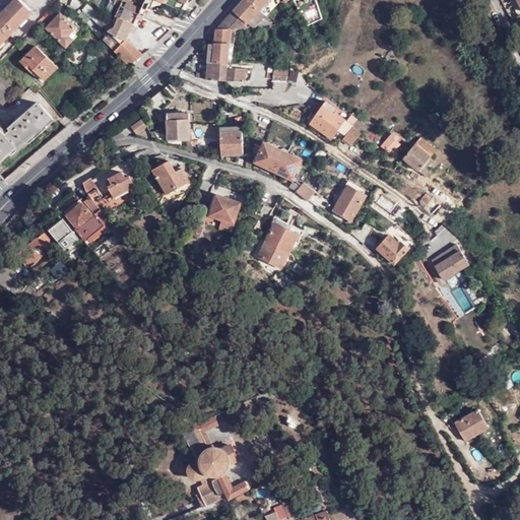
[(25,0),(15,0),(0,15),(0,46),(36,9),(25,0)]
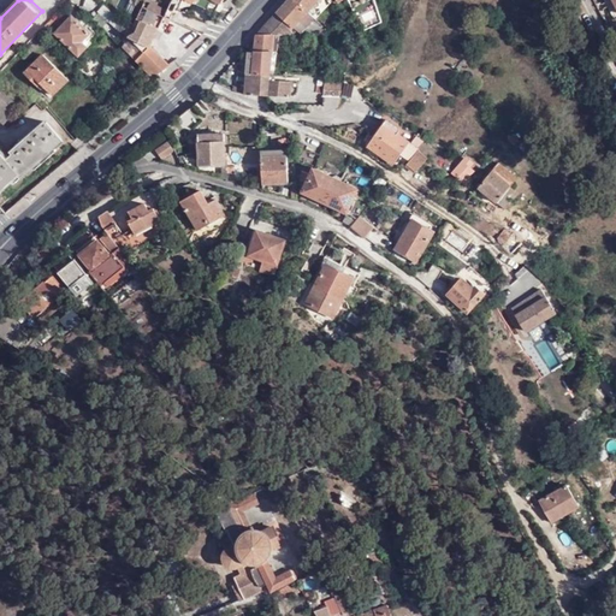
[(167,16),(172,5),(167,4),(165,7),(148,0),(144,6),(167,16)]
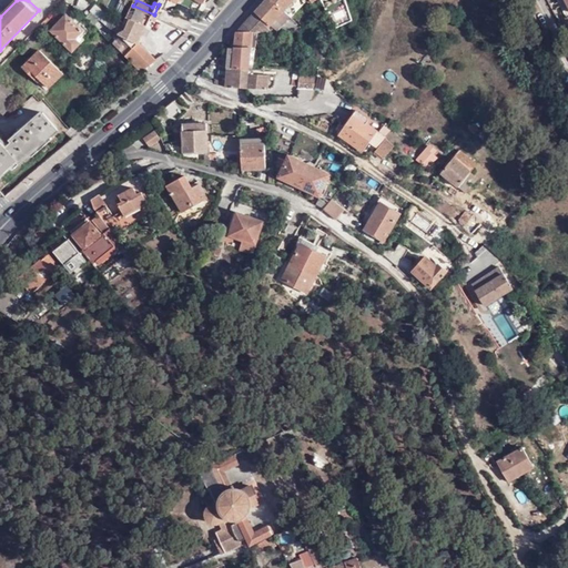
[(159,17),(166,0),(160,0),(159,4),(154,14),(159,17)]
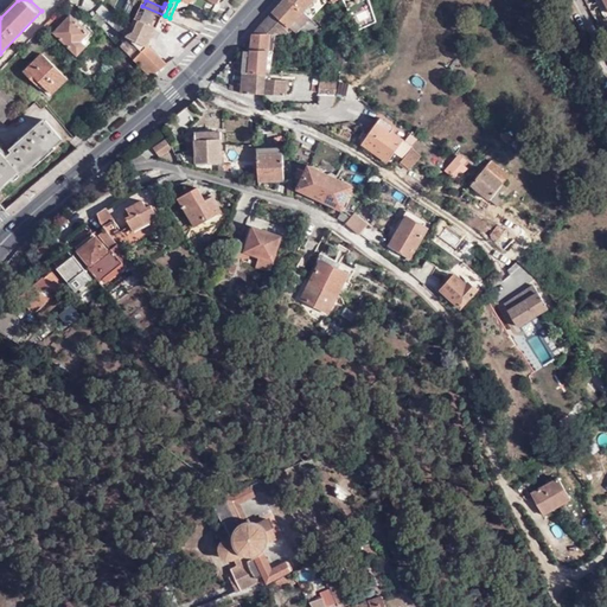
[(217,1),(221,2),(221,0),(195,0),(193,2),(212,11),(217,1)]
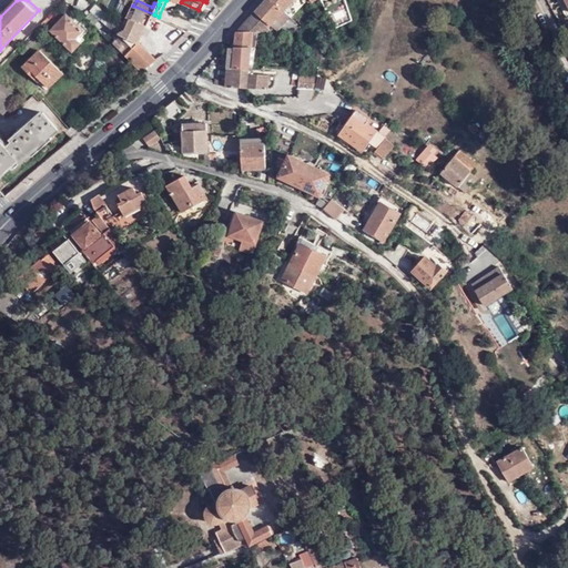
[(264,22),(277,8),(270,0),(266,0),(255,14),(264,22)]
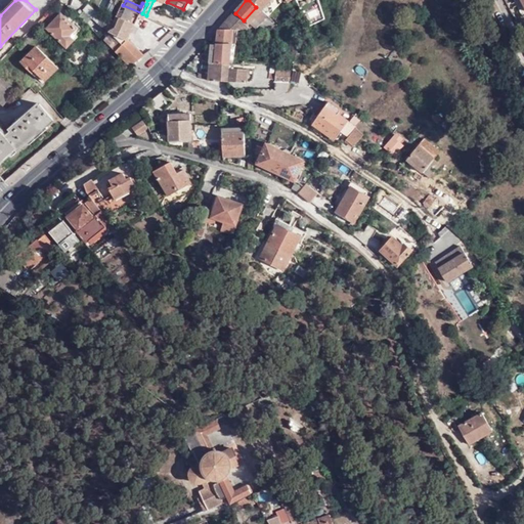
[(262,12),(272,0),(262,0),(256,7),(262,12)]
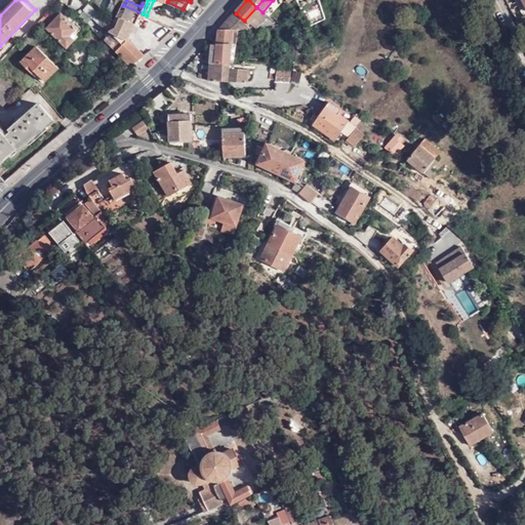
[(524,0),(515,0),(523,15),(524,14),(524,0)]
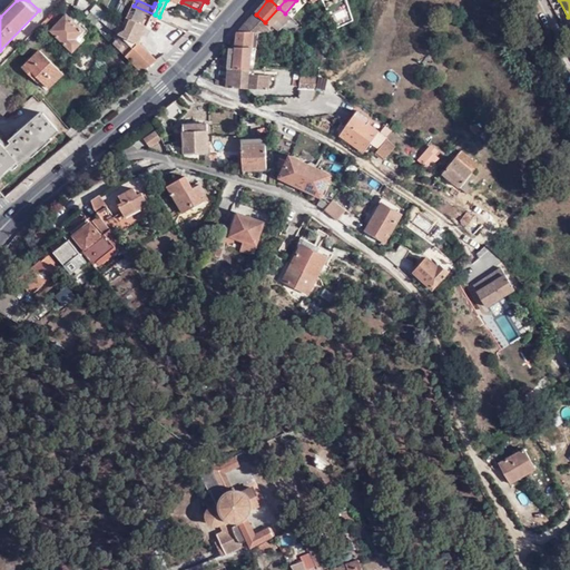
[(107,28),(114,18),(96,5),(89,15),(107,28)]
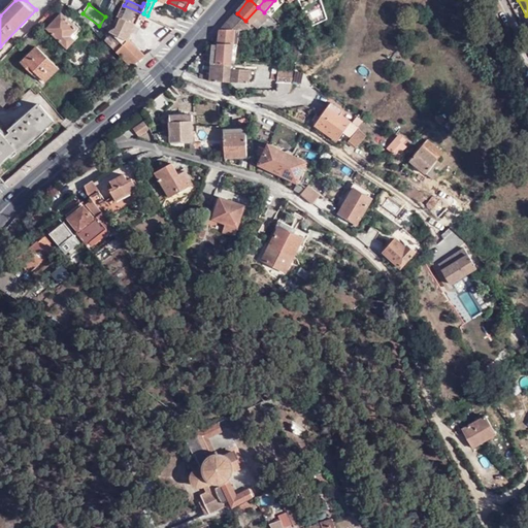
[(119,46),(116,50),(130,63),(142,50),(132,38),(142,15),(146,18),(147,15),(143,13),(124,5),(117,21),(107,18),(104,25),(113,30),(107,39),(119,46)]
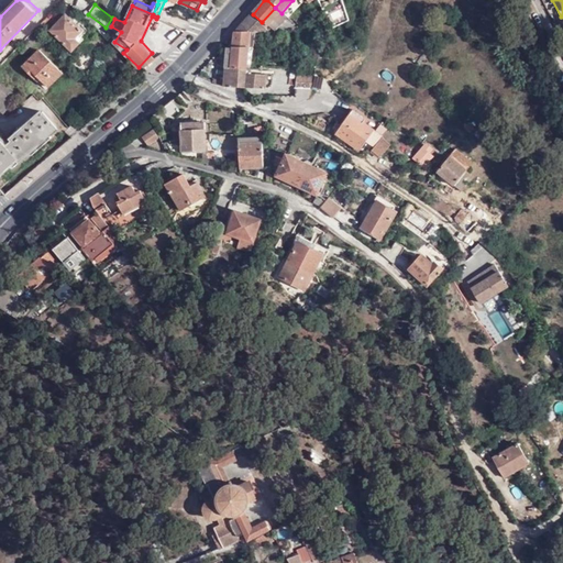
[(262,22),(268,28),(282,13),(275,8),(262,22)]
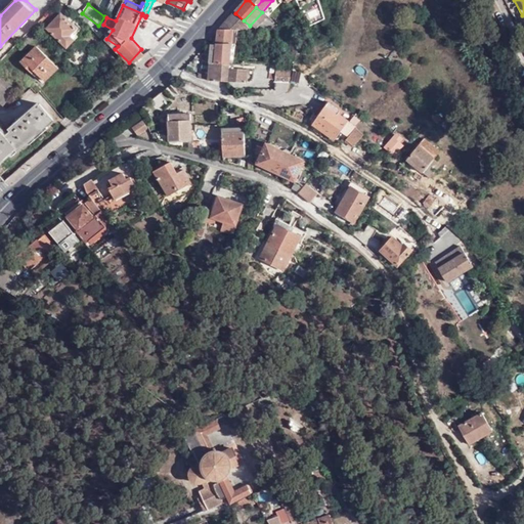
[(55,13),(51,10),(36,26),(41,31),(49,23),(48,22),(55,13)]
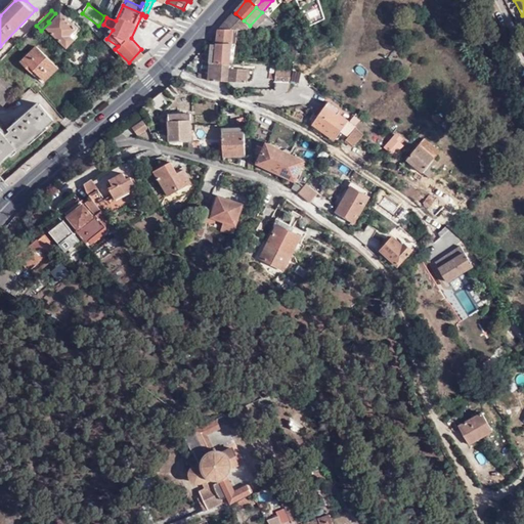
[(63,11),(49,27),(69,46),(77,38),(72,34),(79,27),(63,11)]
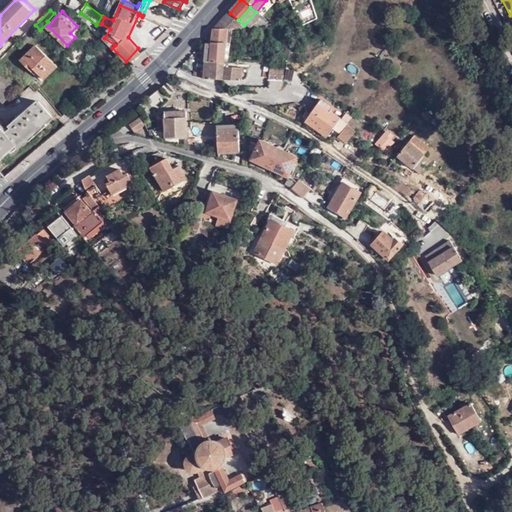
[(251,30),(262,17),(256,12),(244,25),(250,30),(251,30)]
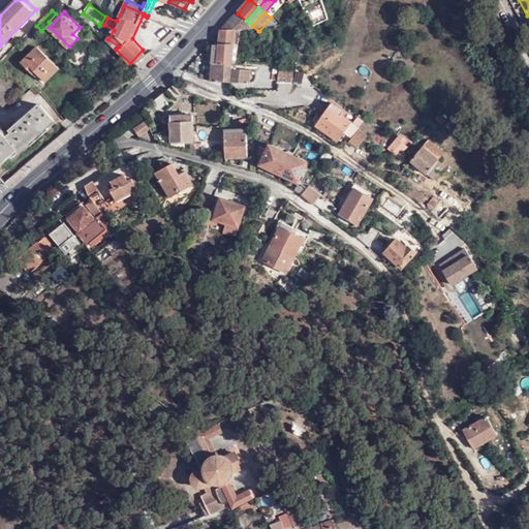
[(220,33),(220,43),(246,21),(238,13),(221,33),(220,33)]
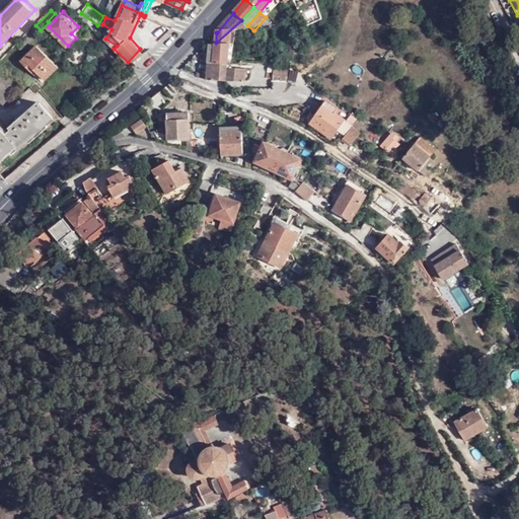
[(247,25),(241,20),(216,43),(216,46),(231,45),(232,33),(232,30),(247,28),(247,25)]
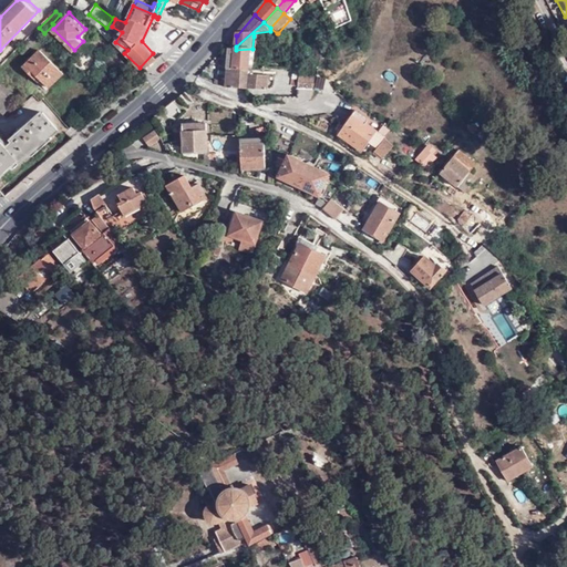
[(43,38),(38,32),(21,49),(27,54),(43,38)]
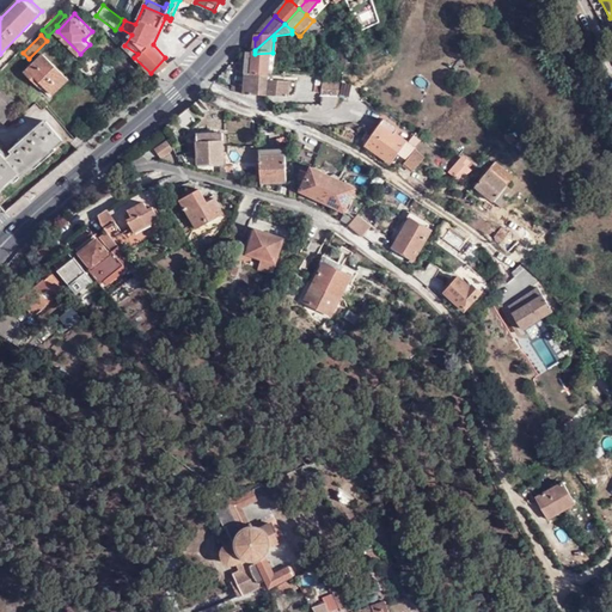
[(44,53),(26,72),(40,85),(42,81),(54,93),(69,78),(44,53)]
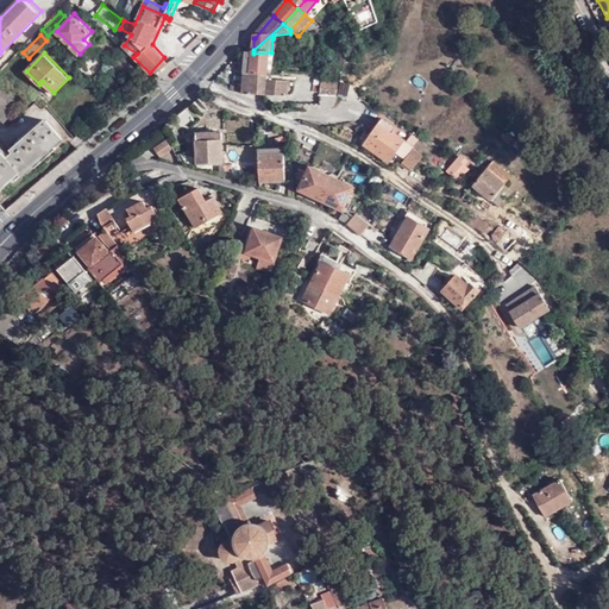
[(271,52),(253,54),(252,76),(269,75),(271,52)]
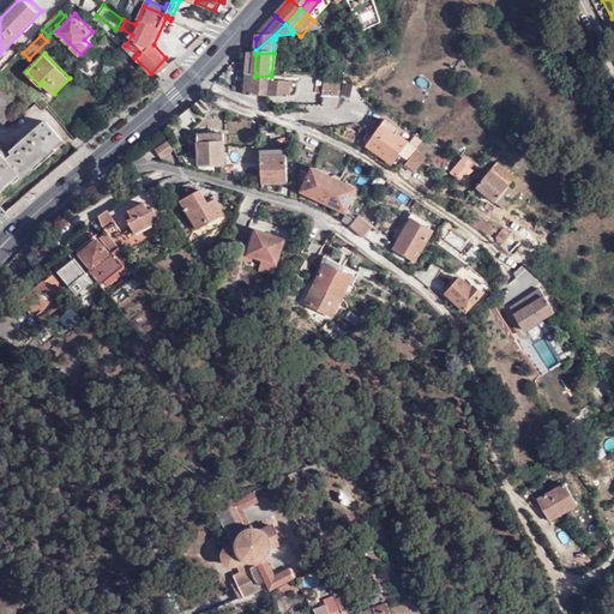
[(155,77),(157,76),(164,70),(172,64),(166,58),(151,73),(155,77)]
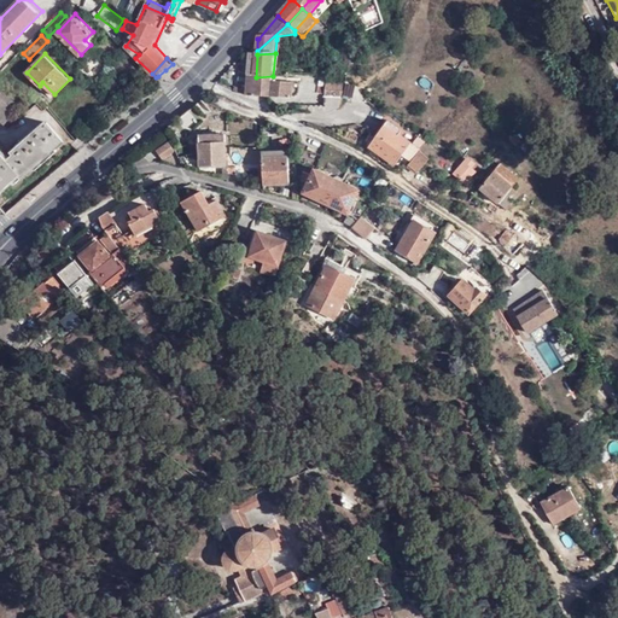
[(256,77),(249,77),(249,93),(234,88),(233,92),(243,95),(249,97),(268,98),(291,99),(293,85),(272,82),(273,76),(256,77)]
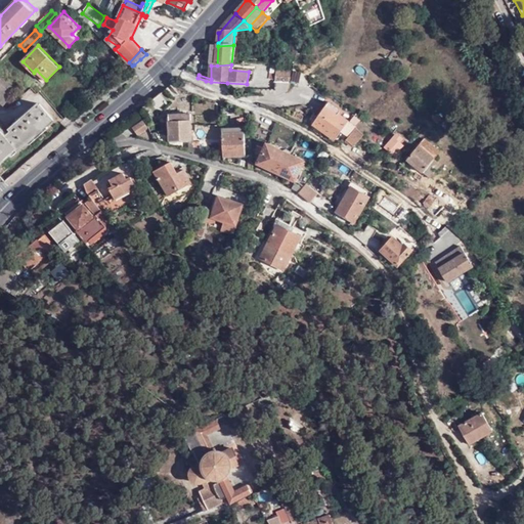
[(290,93),(294,72),(275,70),(274,89),(261,89),(261,98),(276,99),(290,93)]
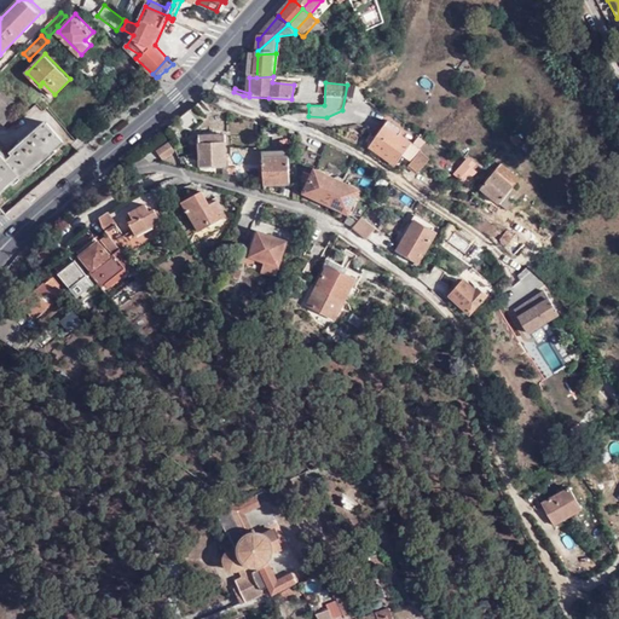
[(22,105),(0,87),(0,120),(6,125),(22,105)]
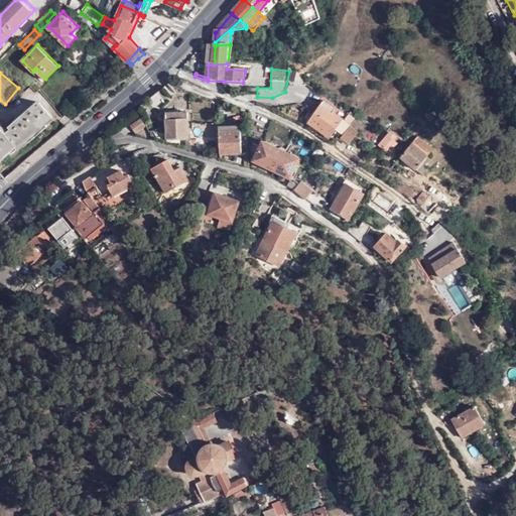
[(0,121),(0,154),(3,158),(24,140),(26,142),(54,117),(39,100),(11,124),(13,126),(8,130),(0,121)]
